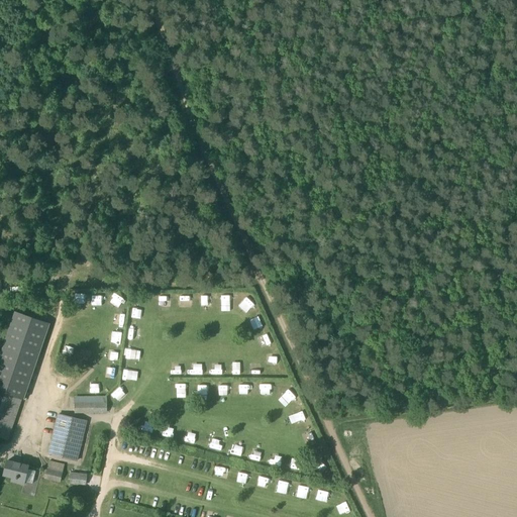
[(109,305),(117,308),(121,298),(113,295),(109,305)]
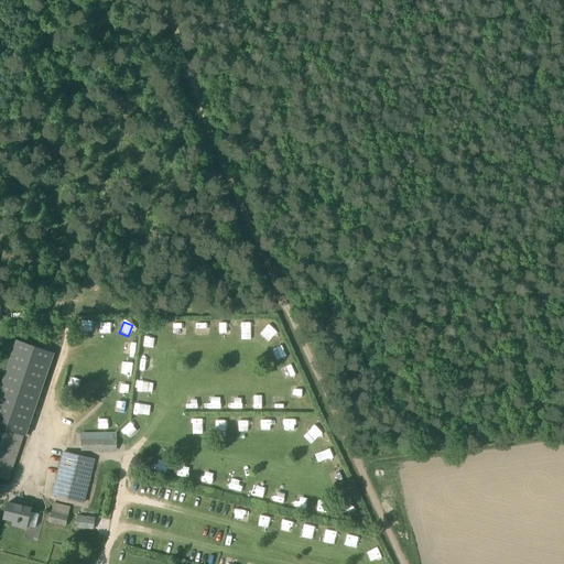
[(219,322),(219,338),(230,338),(229,322),(219,322)]
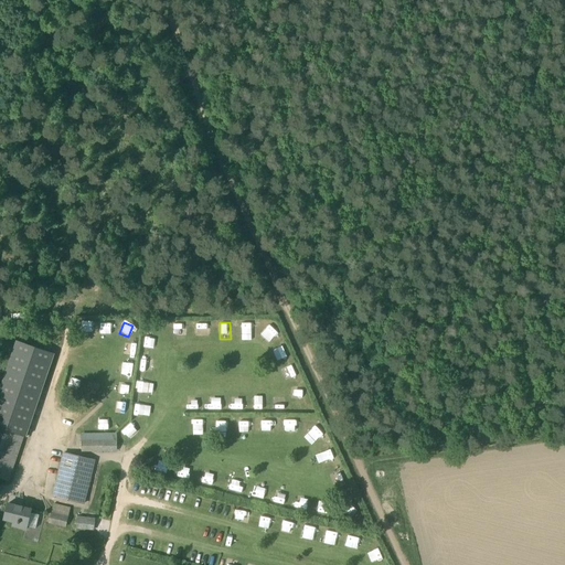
[(252,339),(253,323),(243,322),(243,339),(252,339)]
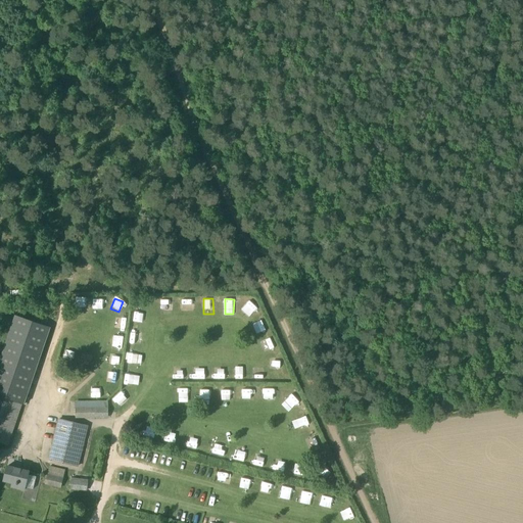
[(172,308),(172,299),(161,299),(161,310),(172,308)]
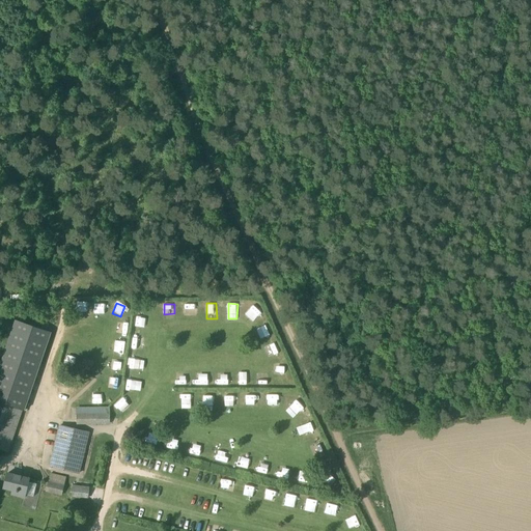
[(144,328),(146,317),(137,315),(135,326),(144,328)]
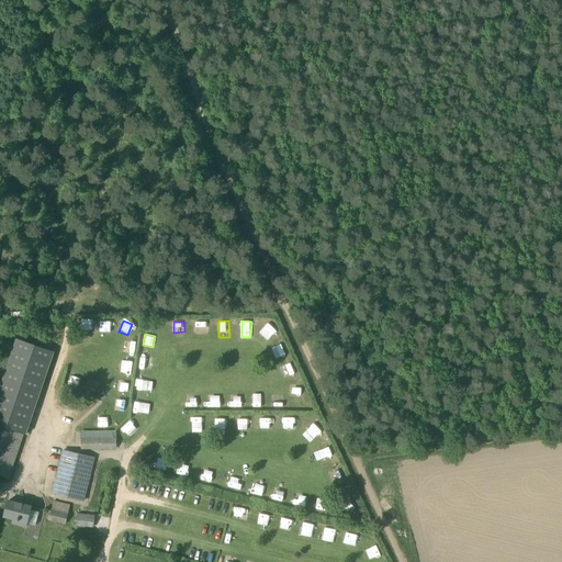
[(134,350),(135,341),(125,340),(124,349),(134,350)]
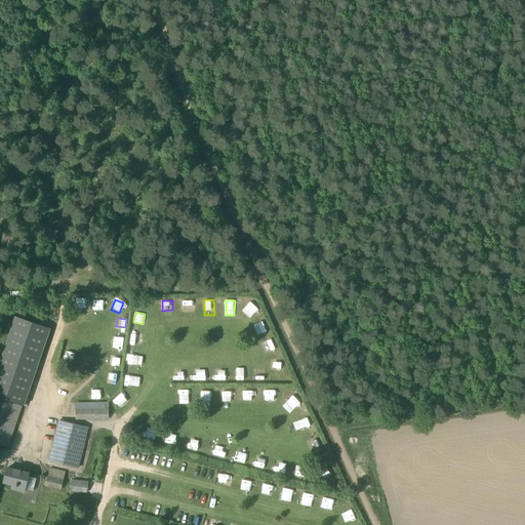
[(258,334),(267,331),(264,323),(255,326),(258,334)]
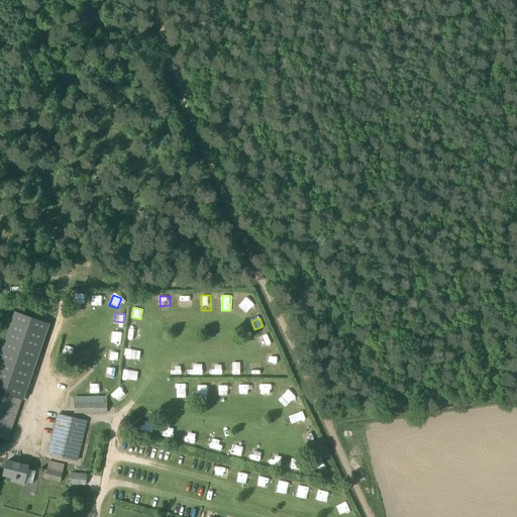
[(137,338),(139,329),(129,328),(128,337),(137,338)]
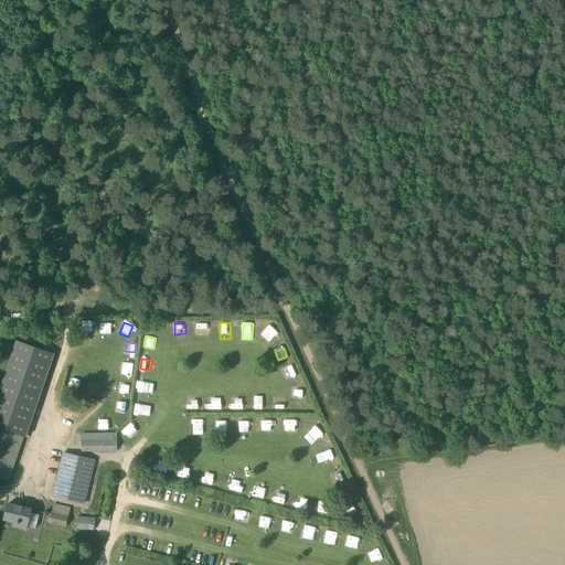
[(121,370),(132,371),(132,362),(123,362),(121,370)]
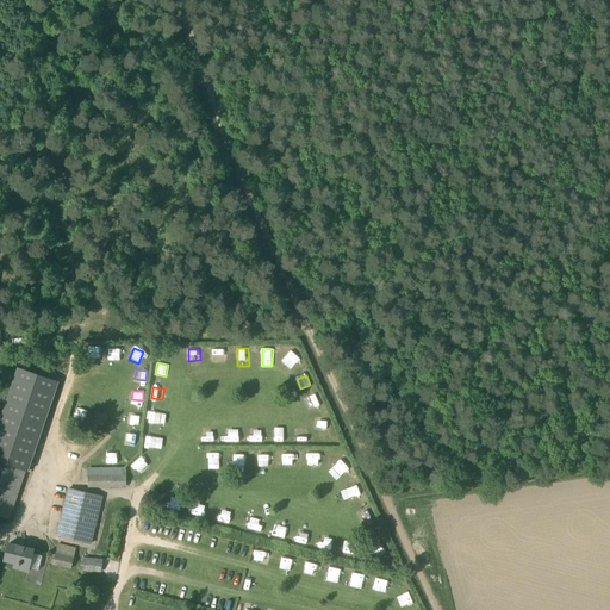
[(310,408),(319,403),(316,394),(306,399),(310,408)]
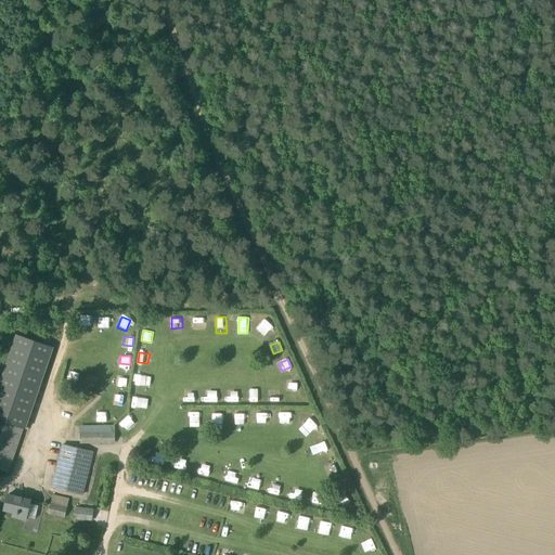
[(68,369),(65,377),(77,381),(79,373),(68,369)]
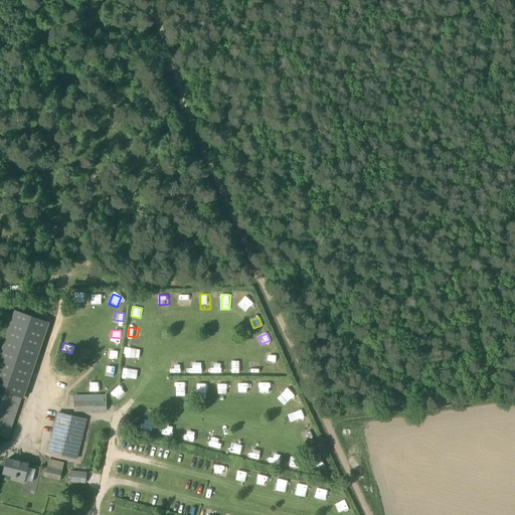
[(91,359),(92,350),(80,348),(79,358),(91,359)]
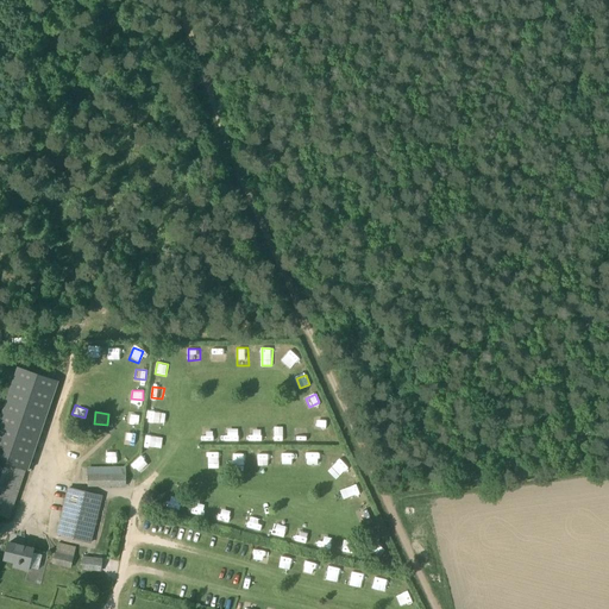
[(138,425),(139,413),(129,412),(127,424),(138,425)]
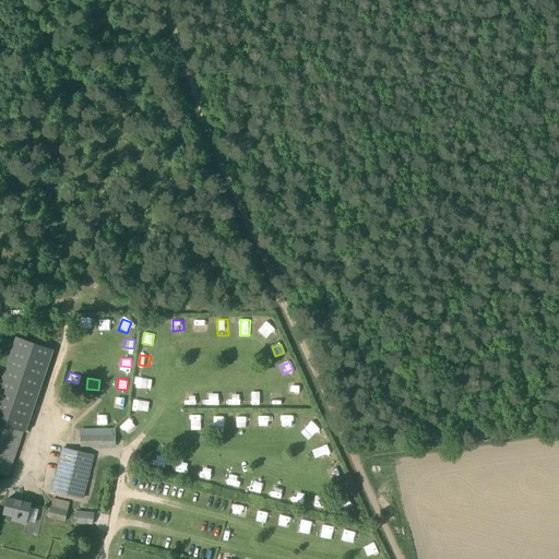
[(135,388),(146,389),(147,379),(137,379),(135,388)]
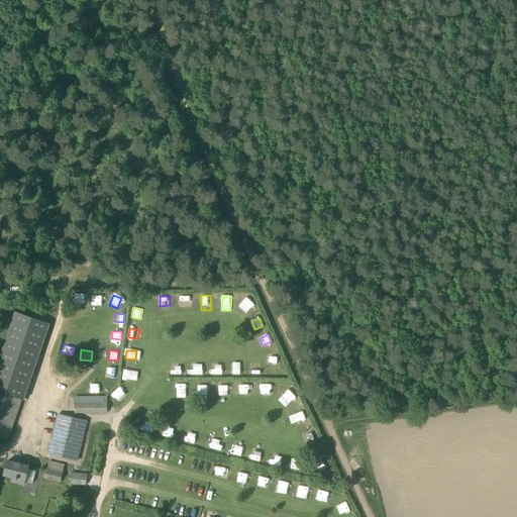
[(269,355),(268,365),(278,365),(278,355),(269,355)]
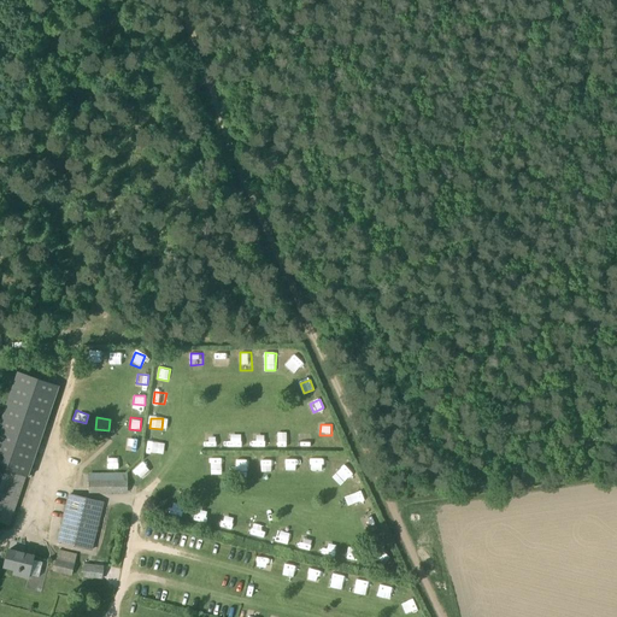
[(311,447),(311,428),(299,428),(299,447),(311,447)]
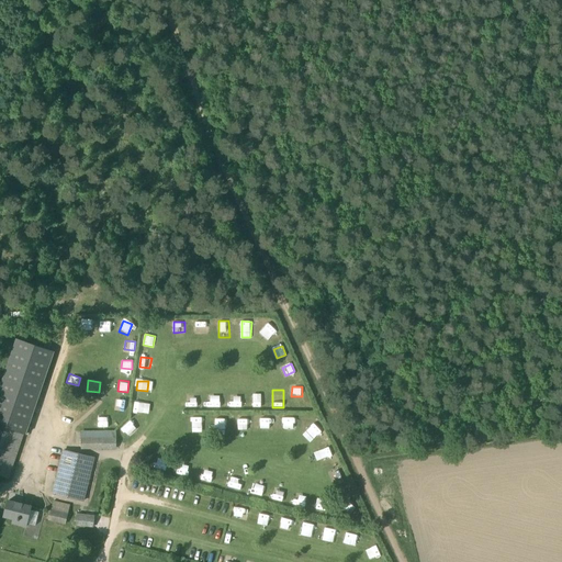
[(229,405),(242,406),(243,394),(229,394),(229,405)]
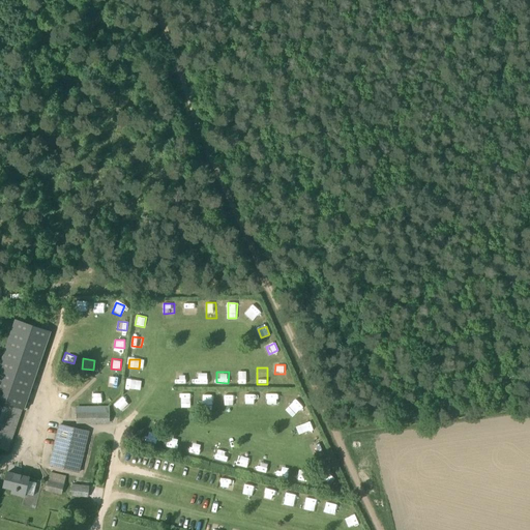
[(207,383),(207,373),(197,374),(197,384),(207,383)]
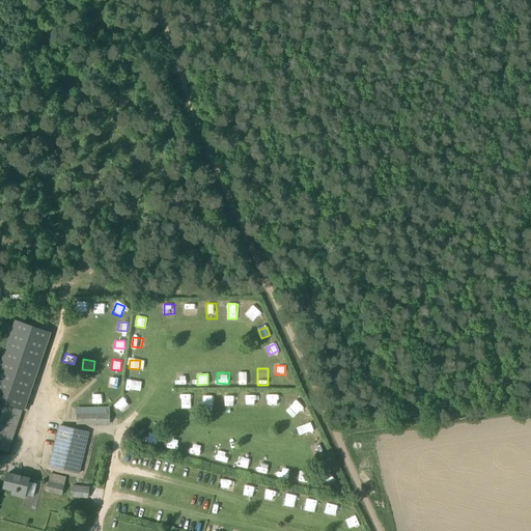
[(175,385),(187,385),(188,374),(176,374),(175,385)]
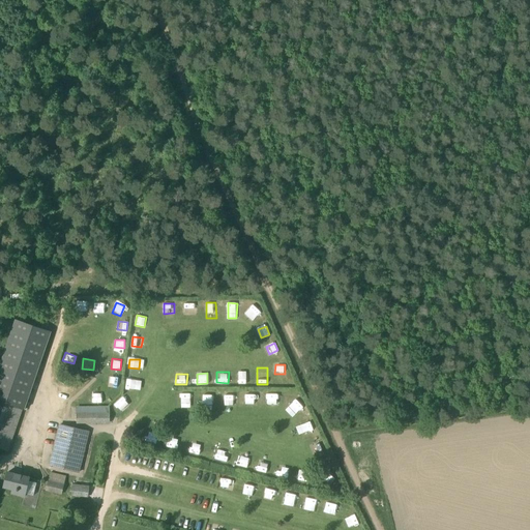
[(238,384),(248,384),(248,375),(239,375),(238,384)]
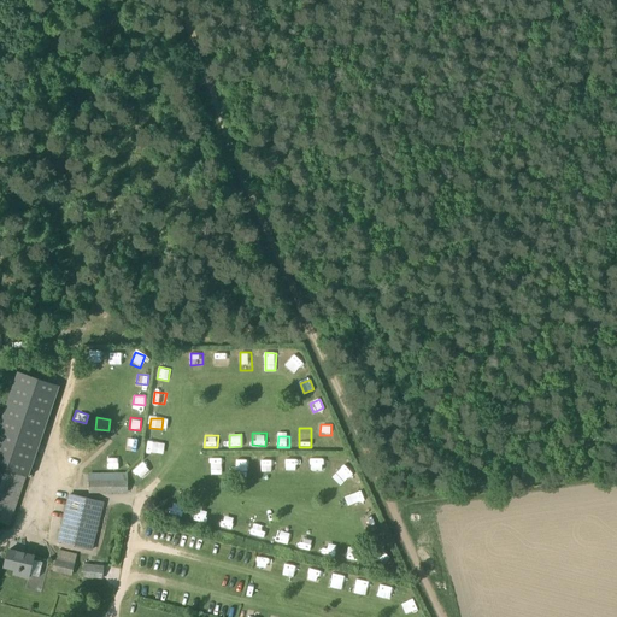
[(129,438),(127,450),(139,452),(140,440),(129,438)]
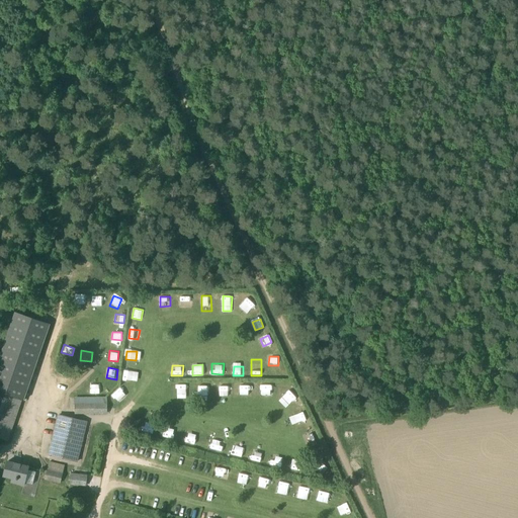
[(133,380),(134,371),(124,369),(122,378),(133,380)]
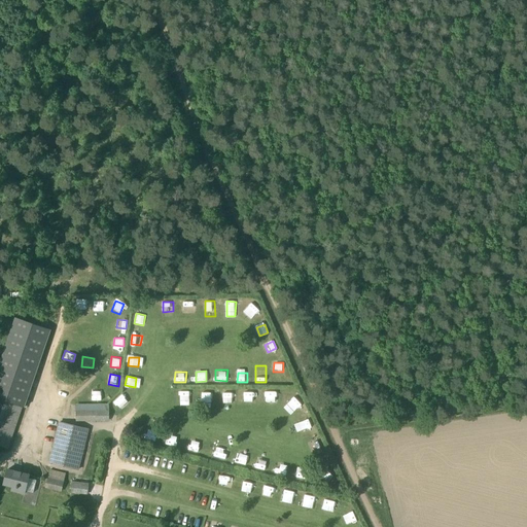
[(212,400),(211,391),(202,391),(203,400),(212,400)]
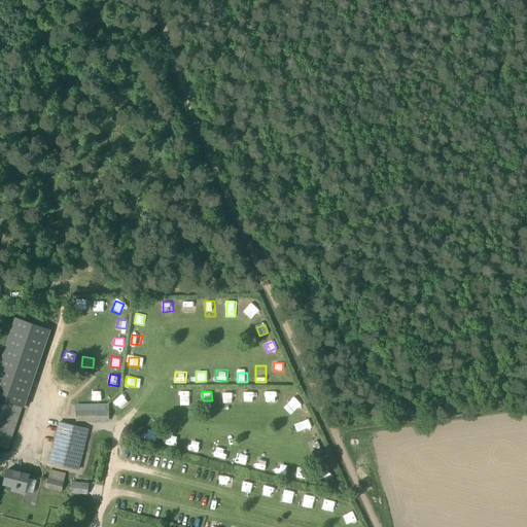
[(254,401),(254,392),(245,392),(245,401),(254,401)]
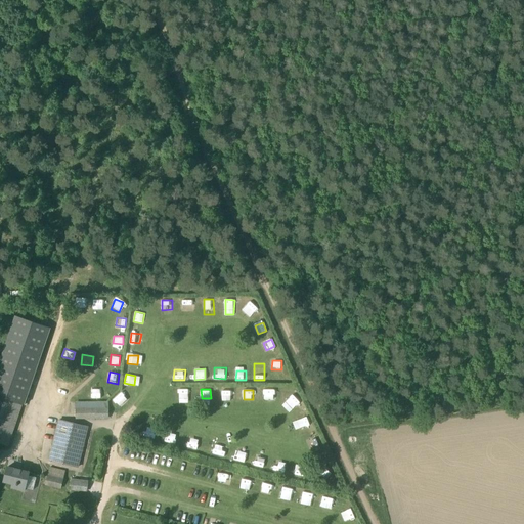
[(263,399),(272,399),(272,390),(263,390),(263,399)]
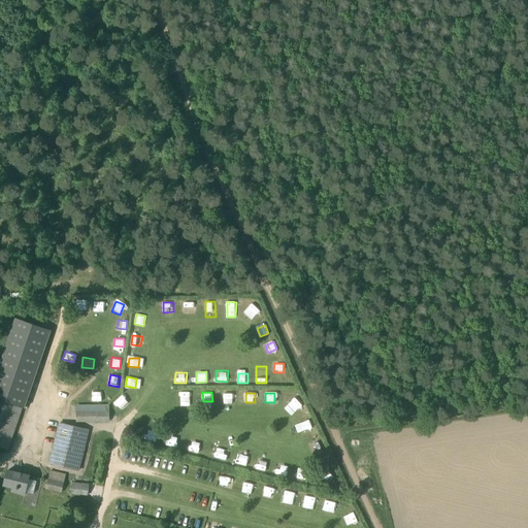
[(0,446),(8,449),(22,408),(0,400),(0,446)]
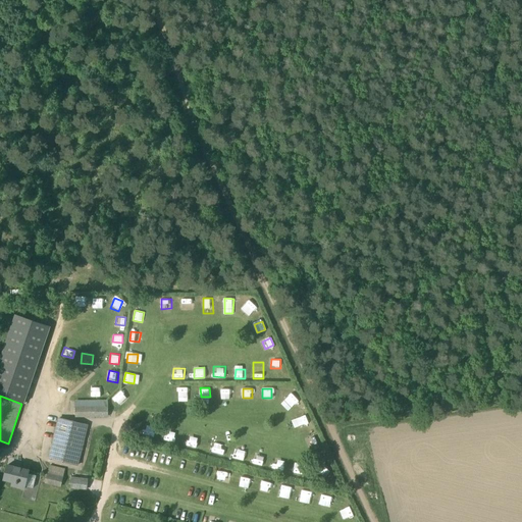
[(285,401),(290,407),(298,402),(294,396),(285,401)]
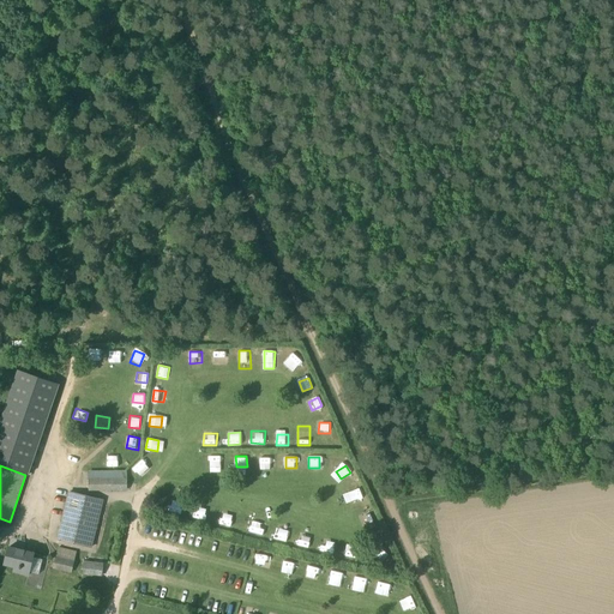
[(89,491),(101,491),(127,489),(127,477),(89,479),(89,491)]
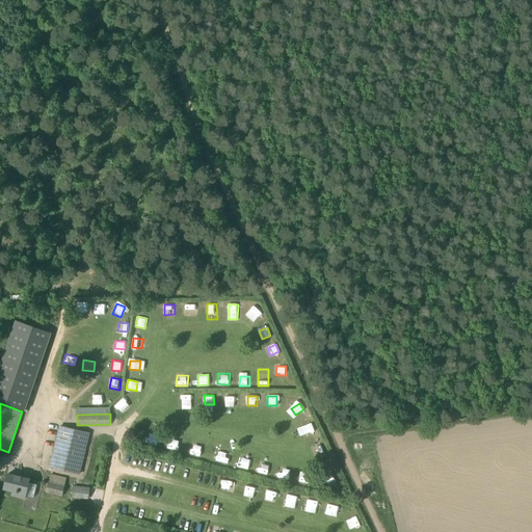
[(312,423),(302,426),(306,435),(315,431),(312,423)]
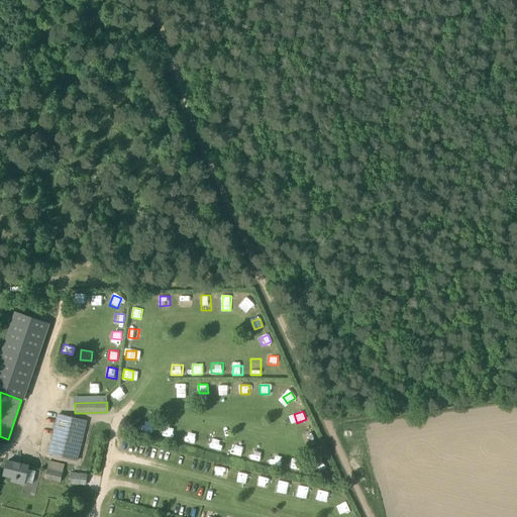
[(87,422),(69,417),(59,415),(48,454),(77,461),(87,422)]
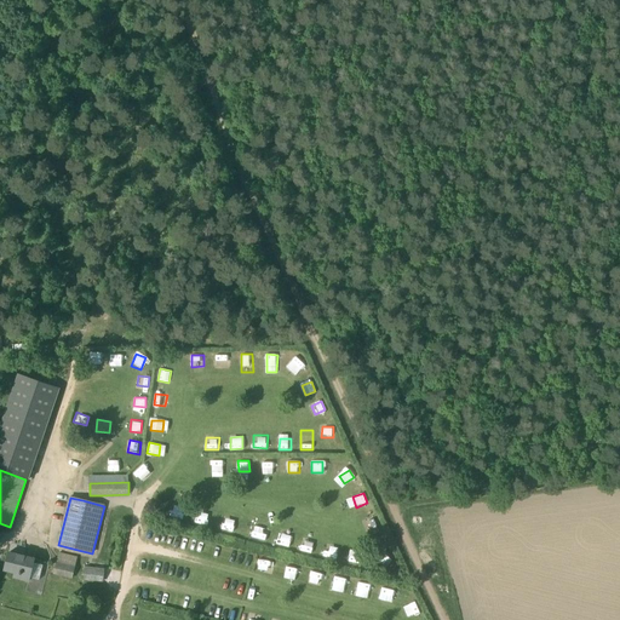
[(207,526),(211,515),(200,511),(196,522),(207,526)]
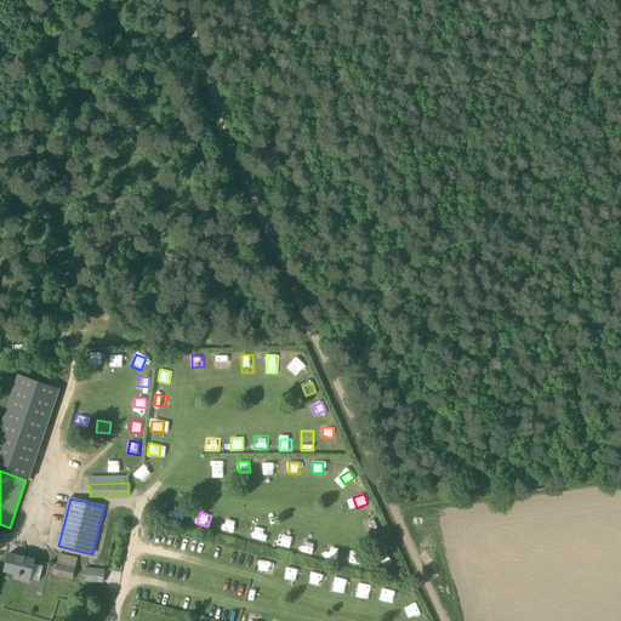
[(365,520),(369,529),(377,525),(374,517),(365,520)]
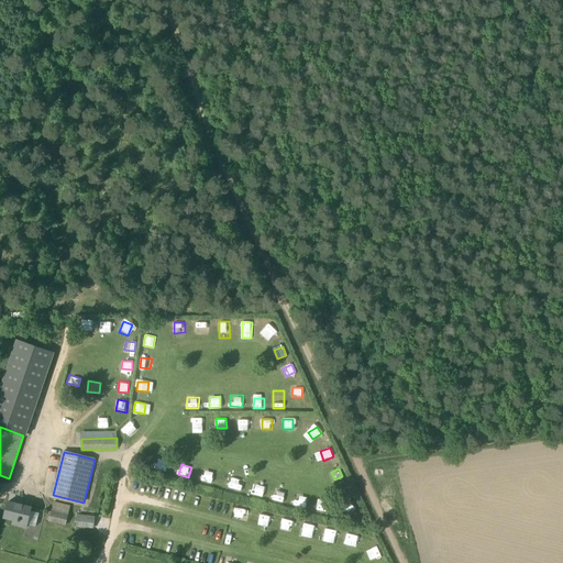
[(235,478),(233,488),(242,490),(244,481),(235,478)]
